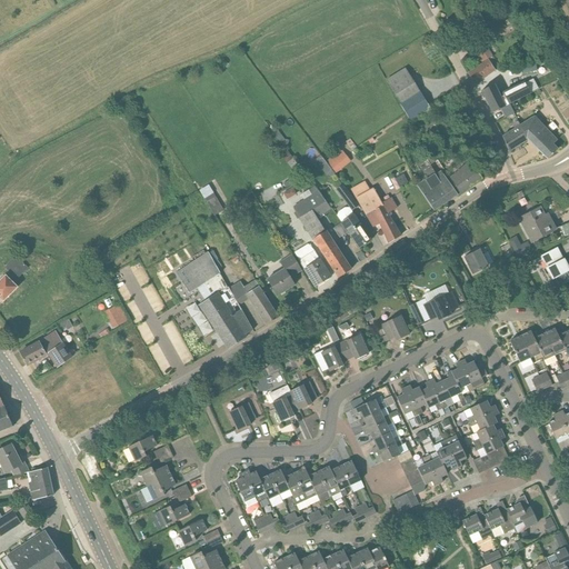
[(468,73),(468,75),(475,85),(477,82),(495,71),(488,61),(493,58),(488,49),(490,48),(488,42),(481,47),(485,51),(481,53),(478,56),(483,63),(468,73)]
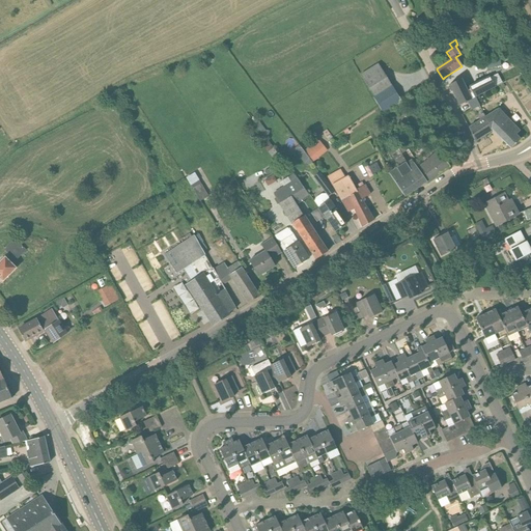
[(500,60),(485,62),(487,73),(501,70),(500,60)]
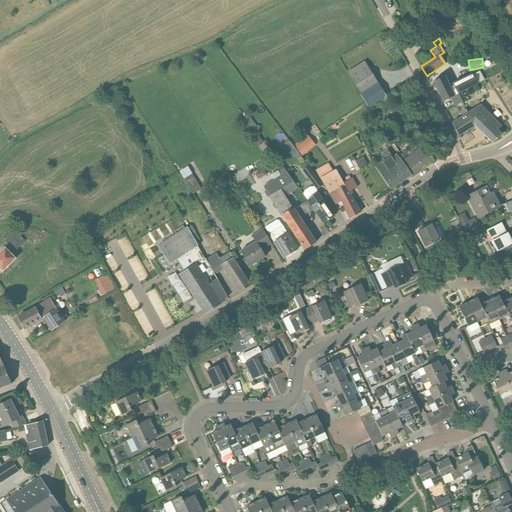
[(379,84),(378,84),(365,62),(348,73),(361,95),(370,109),(388,98),(379,84)]
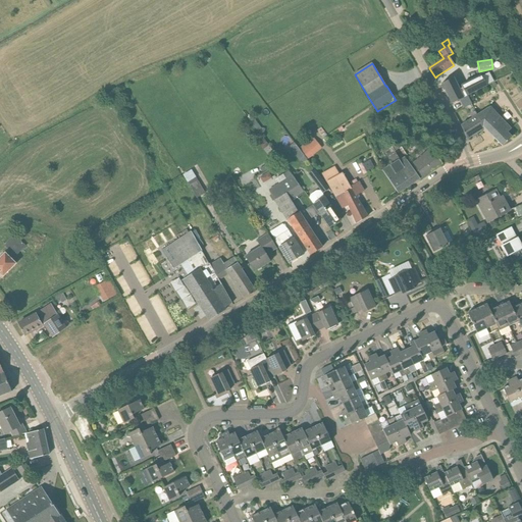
[(463,88),(459,90),(453,77),(441,84),(452,104),(454,103),(459,100),(467,97),(468,96),(467,96),(487,87),(482,76),(462,87),(463,88)]
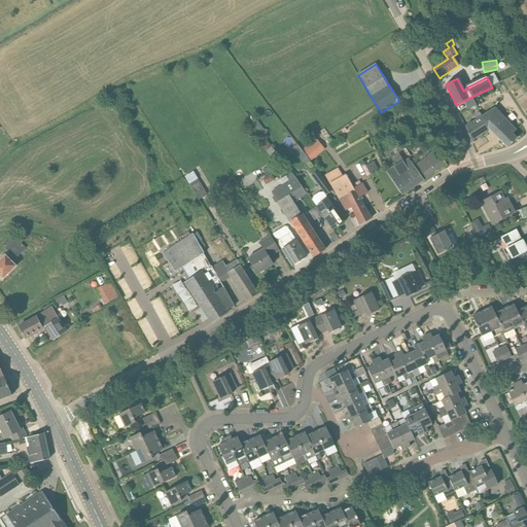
[(471,98),(463,101),(467,109),(471,107),(476,105),(476,103),(473,101),(472,97),(471,98)]
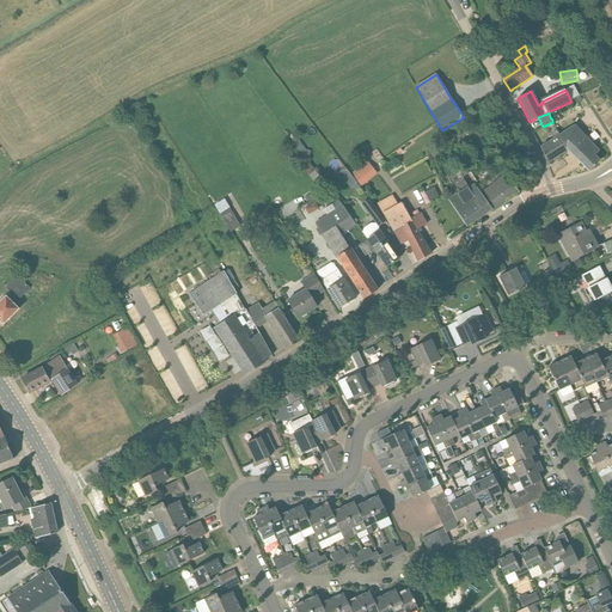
[(594,155),(598,152),(575,127),(560,135),(565,145),(562,147),(565,152),(568,151),(589,172),(600,161),(594,155)]
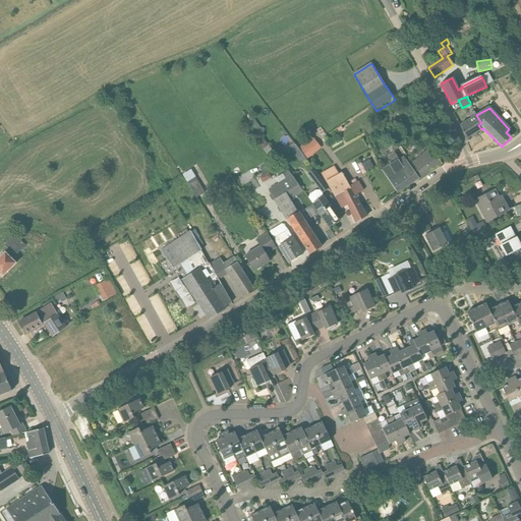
[(465,139),(481,129),(478,125),(481,123),(476,115),(460,125),(465,139)]
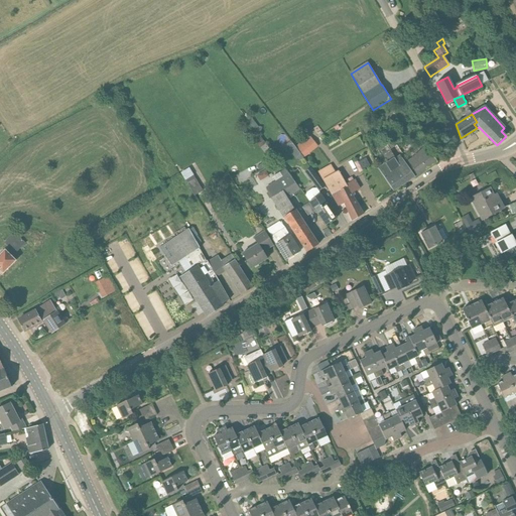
[(252,137),(256,142),(261,138),(257,133),(252,137)]
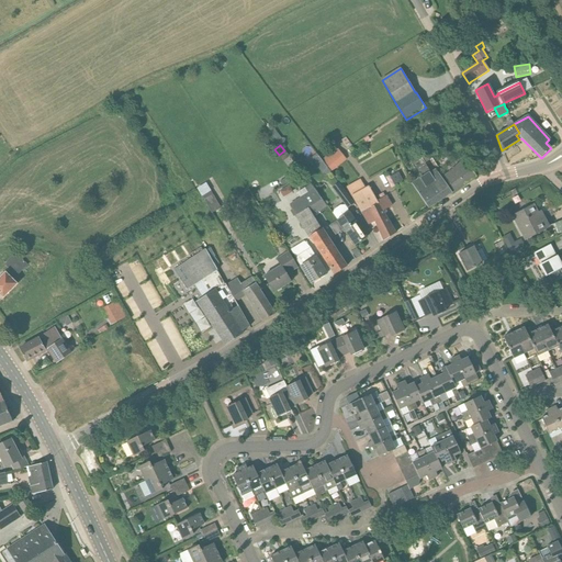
[(332,171),(346,160),(337,148),(323,160),(332,171)]
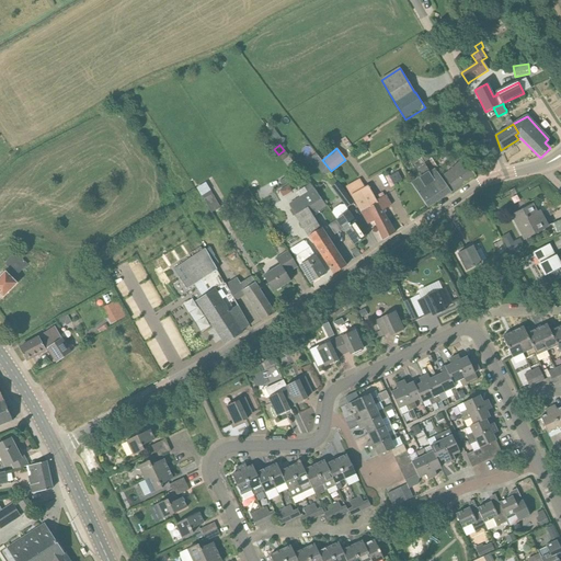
[(288,157),(284,150),(278,155),(278,156),(283,161),(288,157)]
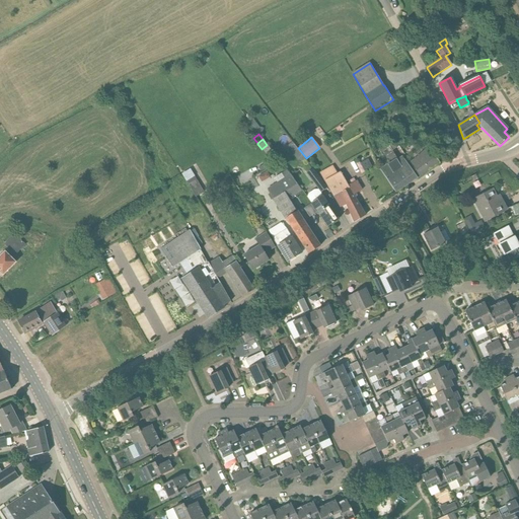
[(395,141),(388,145),(396,157),(397,159),(401,157),(408,164),(417,177),(419,176),(439,163),(428,147),(411,162),(406,155),(405,154),(400,146),(396,140),(395,141)]
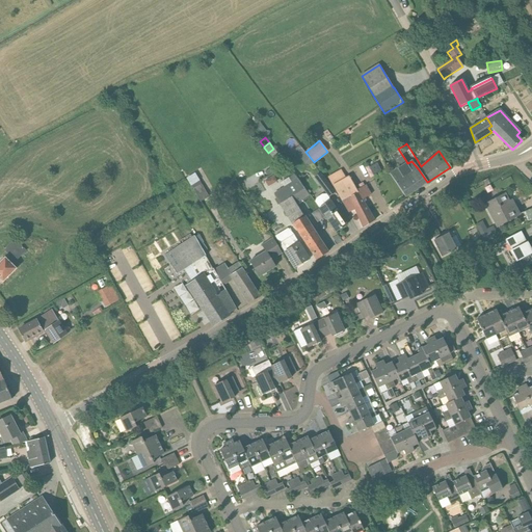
[(398,149),(389,155),(398,169),(390,175),(405,197),(414,192),(427,183),(427,182),(418,168),(411,161),(407,163),(406,161),(398,149)]
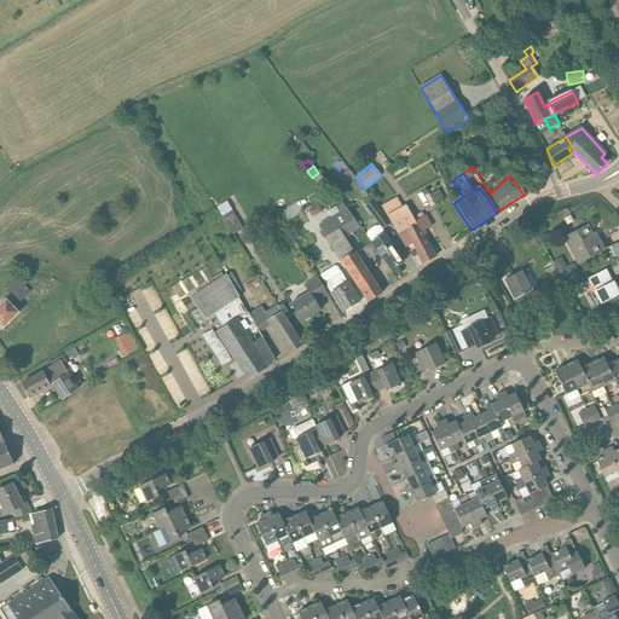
[(353,177),(347,181),(353,190),(354,191),(359,192),(360,194),(364,191),(363,189),(360,185),(353,177)]
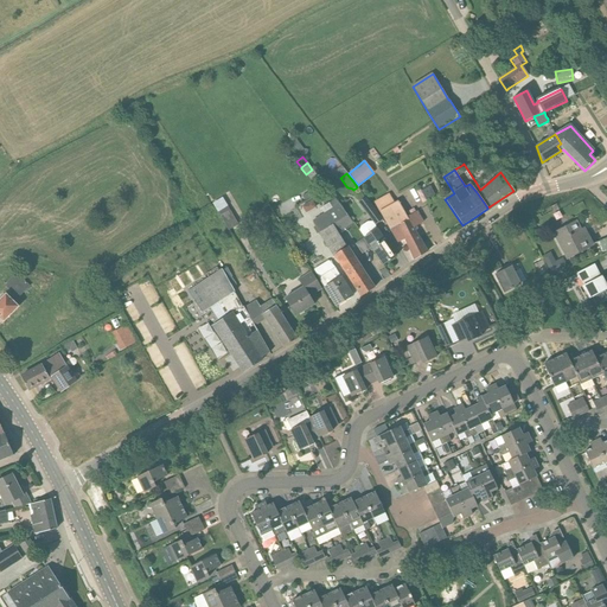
[(314,196),(311,191),(302,196),(305,202),(314,196)]
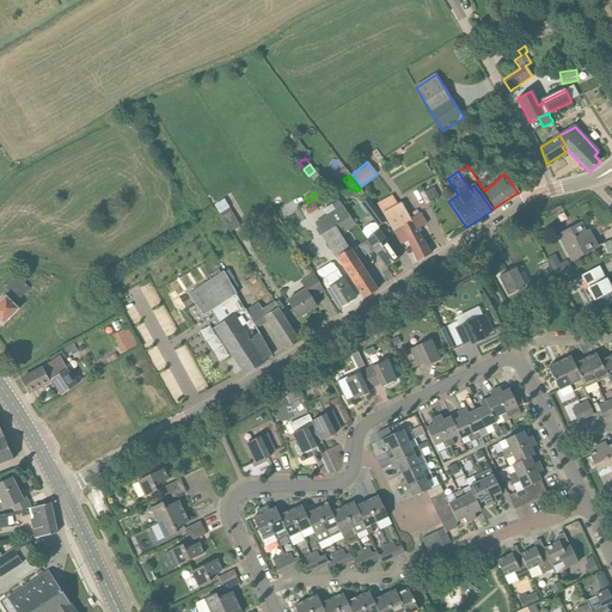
[(225,200),(214,206),(231,233),(240,226),(225,200)]
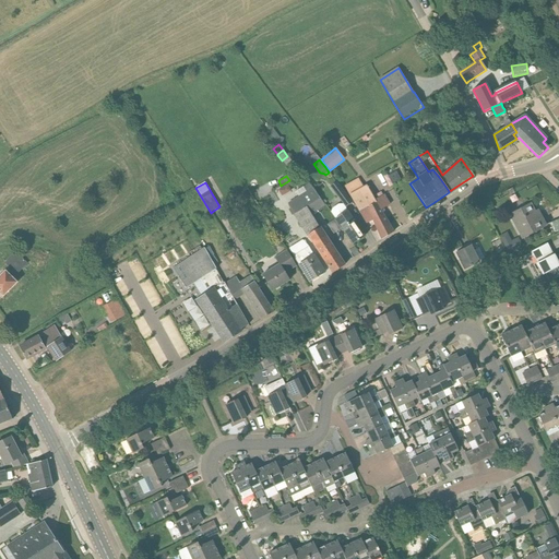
[(280,188),(283,194),(293,189),(288,182),(280,188)]
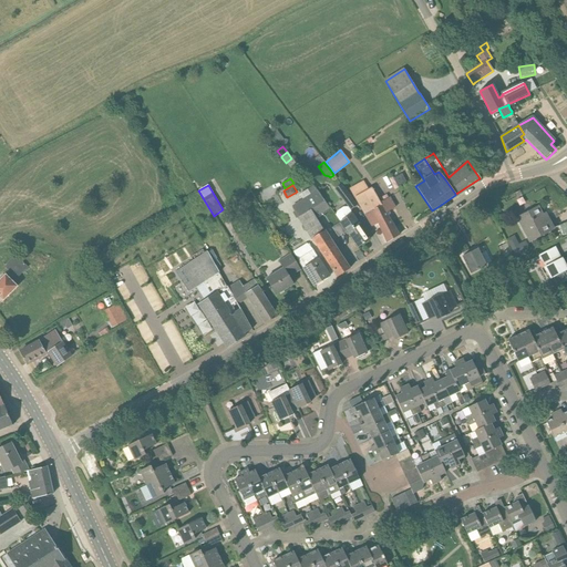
[(350,210),(357,206),(342,185),(336,191),(350,210)]
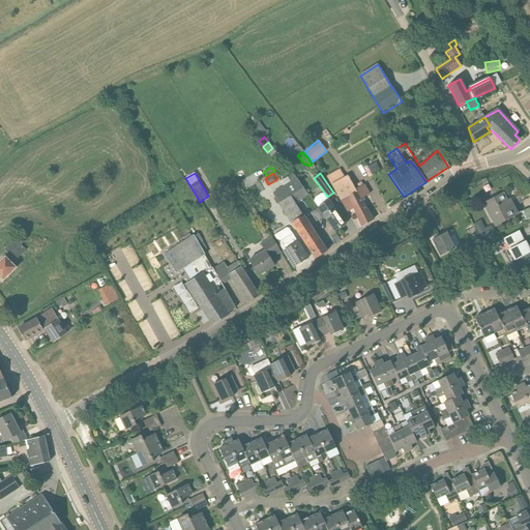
[(345,178),(331,185),(332,186),(341,200),(347,211),(354,208),(362,227),(373,221),(361,202),(360,200),(370,194),(365,185),(364,185),(355,190),(348,178),(347,176),(345,178)]
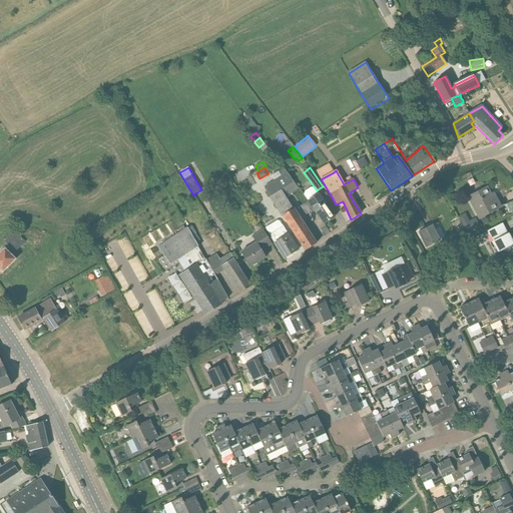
[(286,196),(298,188),(296,185),(288,173),(266,187),(271,196),(270,197),(275,204),(286,197),(286,196)]
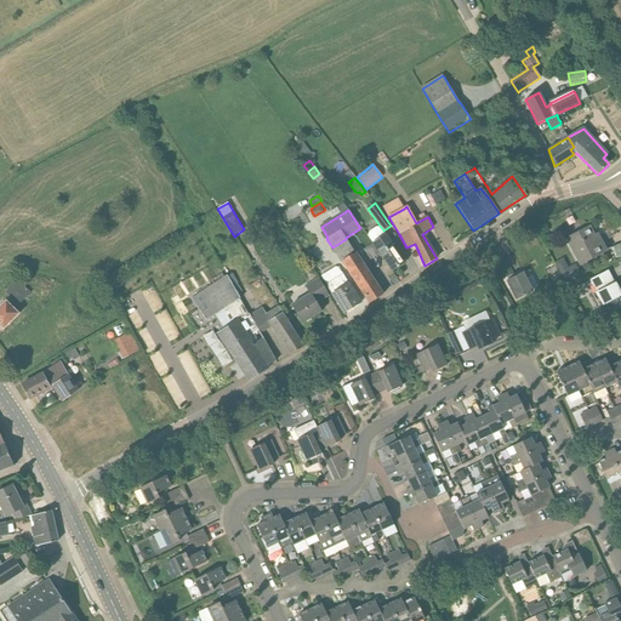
[(567,239),(580,265),(605,251),(602,243),(598,244),(590,227),(567,239)]
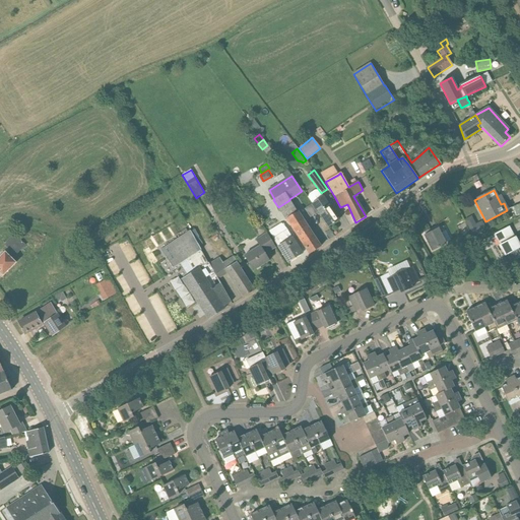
[(328,228),(339,219),(323,196),(312,204),(328,228)]
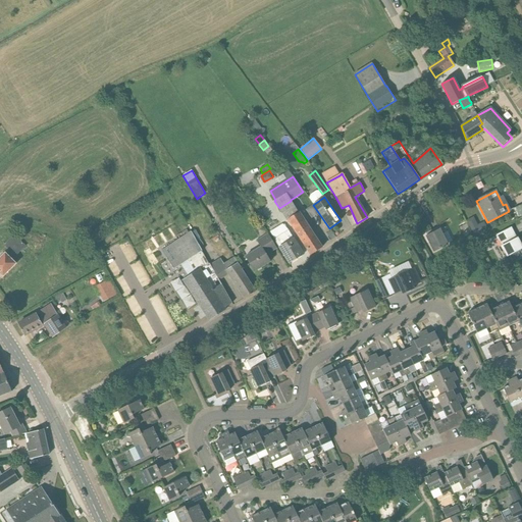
[(321,248),(316,240),(291,201),(279,208),(286,221),(289,220),(311,255),(321,248)]
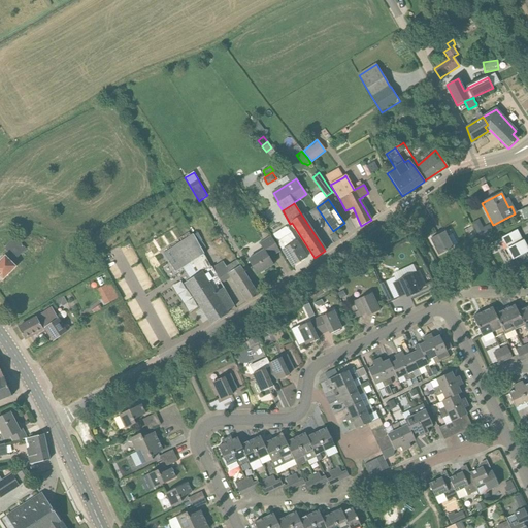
[(322,217),(317,208),(309,212),(316,221),(322,217)]
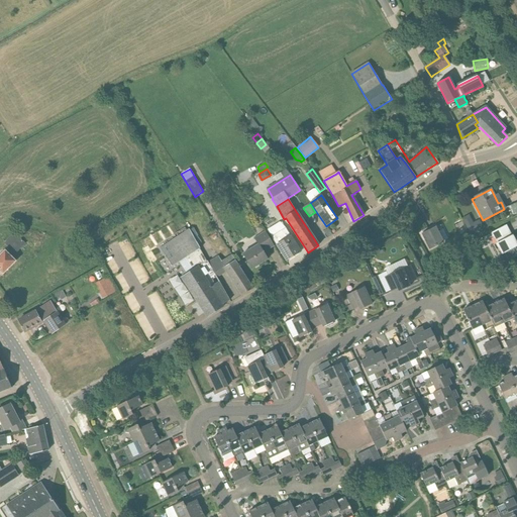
[(477,230),(474,224),(467,228),(470,234),(477,230)]
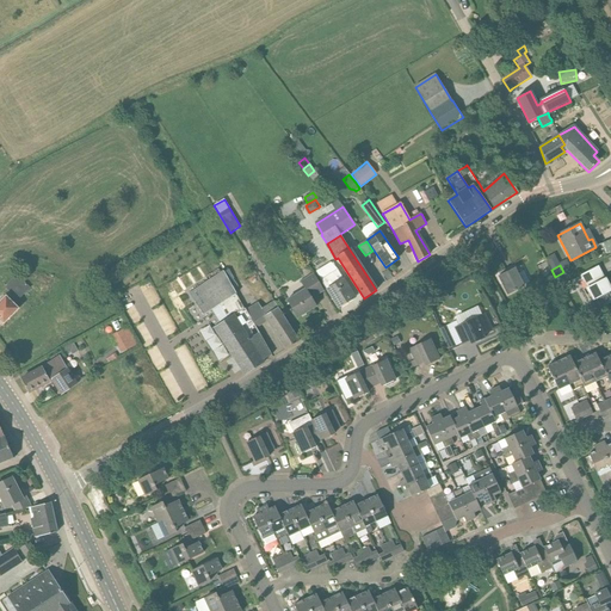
[(610,301),(610,289),(605,279),(604,279),(598,267),(581,276),(587,289),(586,289),(592,301),(597,298),(600,307),(610,301)]
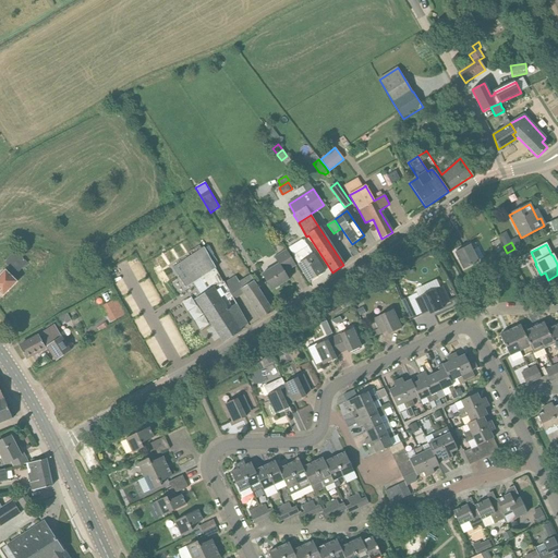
[(470,245),(456,253),(463,269),(478,262),(470,245)]
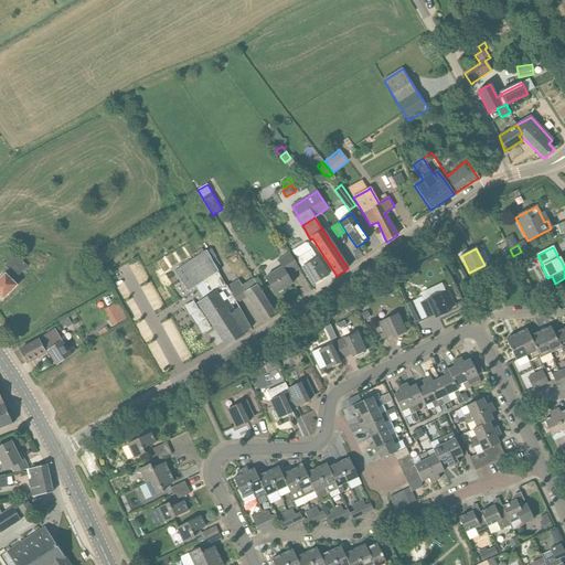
[(212,249),(208,253),(216,268),(221,266),(212,249)]
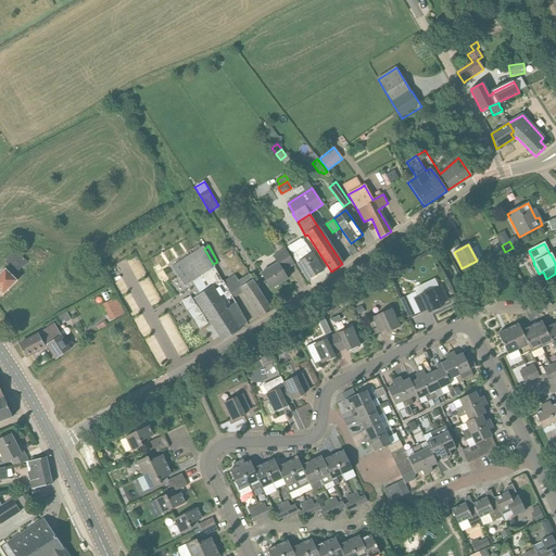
[(307,245),(292,254),(307,280),(323,272),(307,245)]
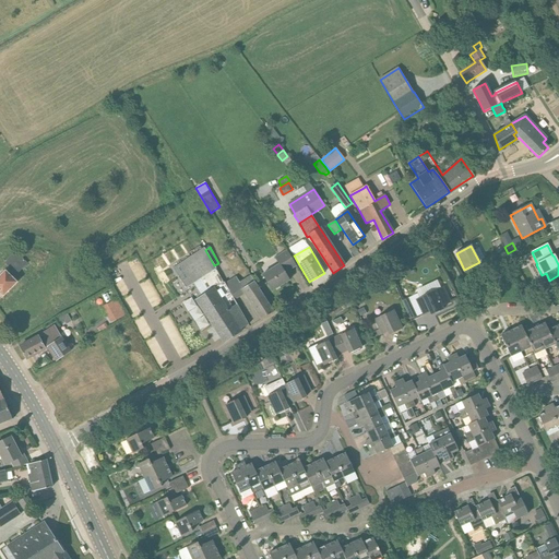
[(216,269),(214,265),(205,250),(204,248),(174,268),(187,288),(216,269)]
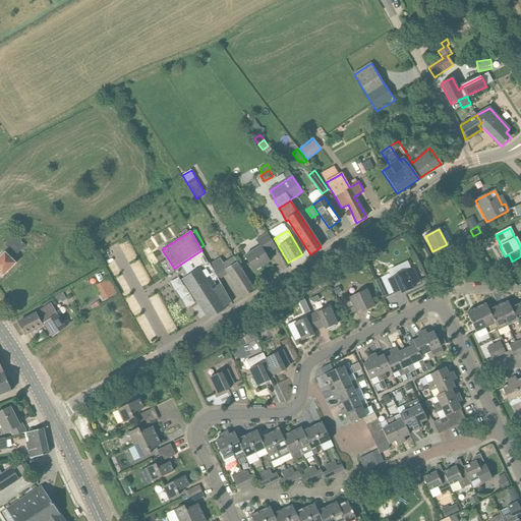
[(259,247),(244,256),(253,271),(270,262),(266,254),(276,248),(268,234),(256,240),(259,247)]
